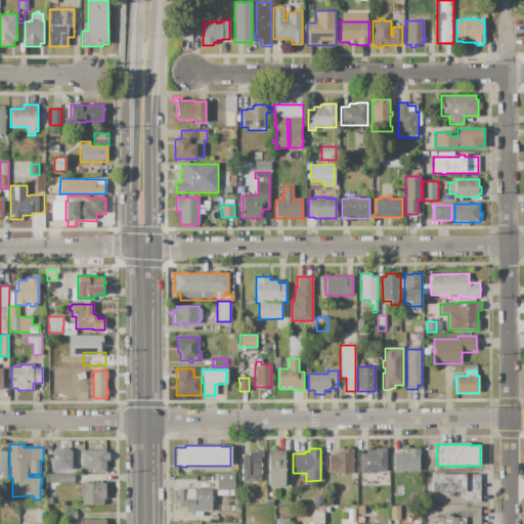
[(360,454),(366,454),(366,451),(375,451),(375,448),(386,448),(387,472),(367,472),(367,473),(360,473),(360,454)]
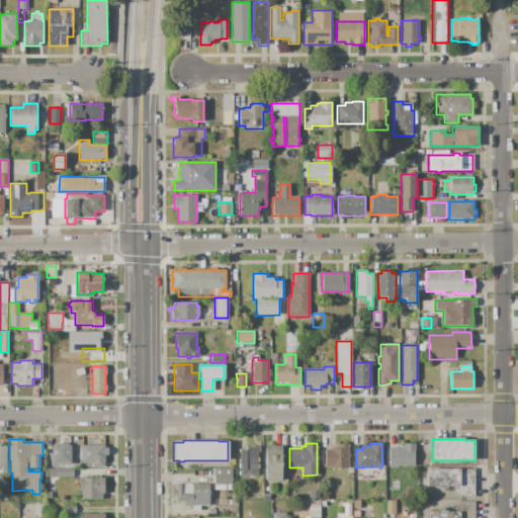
[(390,448),(396,448),(401,448),(401,446),(404,446),(404,443),(414,443),(414,466),(396,466),(396,467),(390,467),(390,448)]
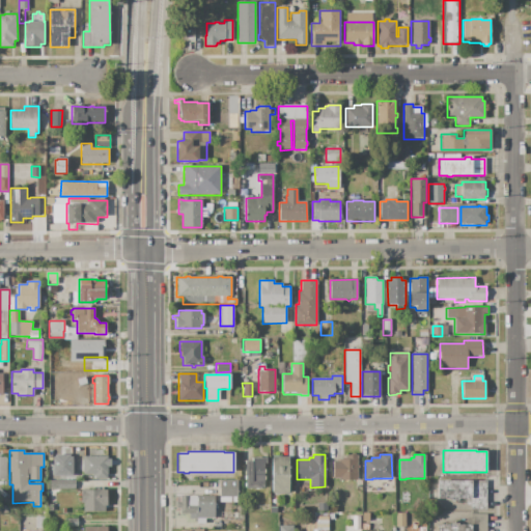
[(270,459),(272,458),(272,456),(273,456),(273,455),(281,455),(281,456),(289,456),(289,493),(270,493),(270,459)]
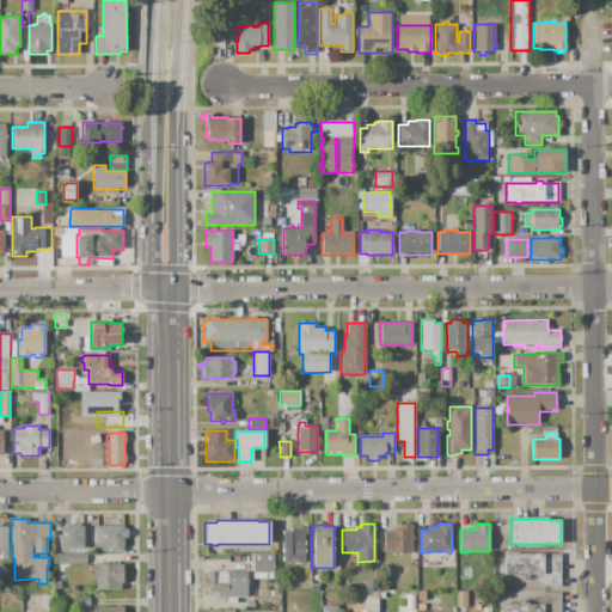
[(384,532),(391,532),(391,530),(397,530),(397,525),(411,525),(411,537),(412,537),(412,539),(411,540),(411,554),(391,554),(391,551),(384,552),(384,532)]
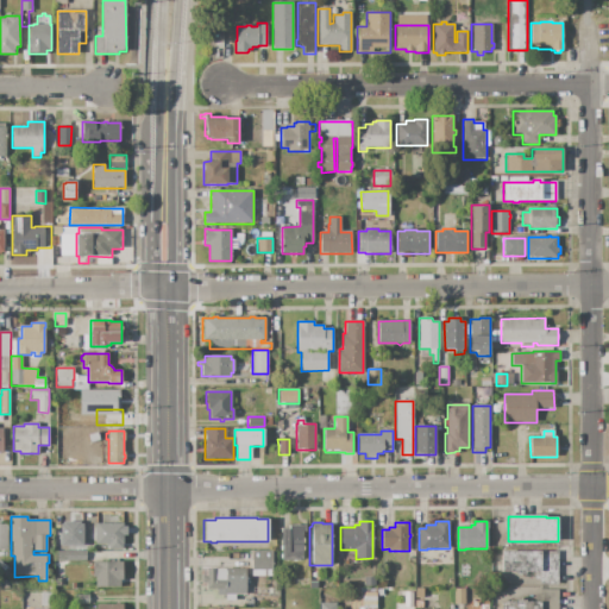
[(95,523),(124,523),(124,528),(126,528),(126,534),(124,534),(124,544),(123,544),(123,550),(105,550),(105,545),(95,545),(95,523)]
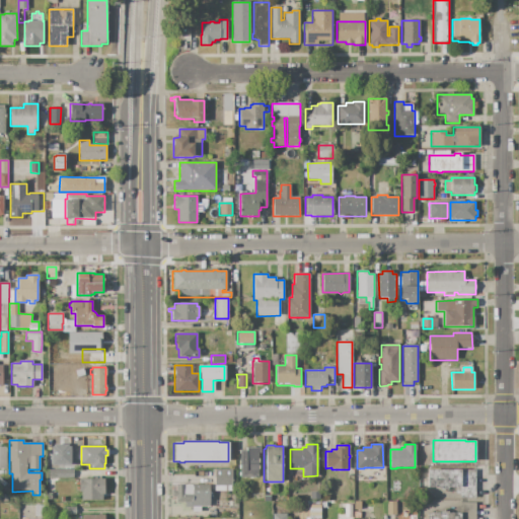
[(239,451),(246,451),(246,448),(261,448),(261,453),(258,453),(258,458),(260,458),(260,463),(258,463),(258,464),(260,464),(260,469),(258,469),(258,477),(252,477),(252,478),(249,478),(249,477),(240,477),(240,476),(239,476),(239,471),(240,471),(240,469),(239,469),(239,465),(240,465),(239,451)]
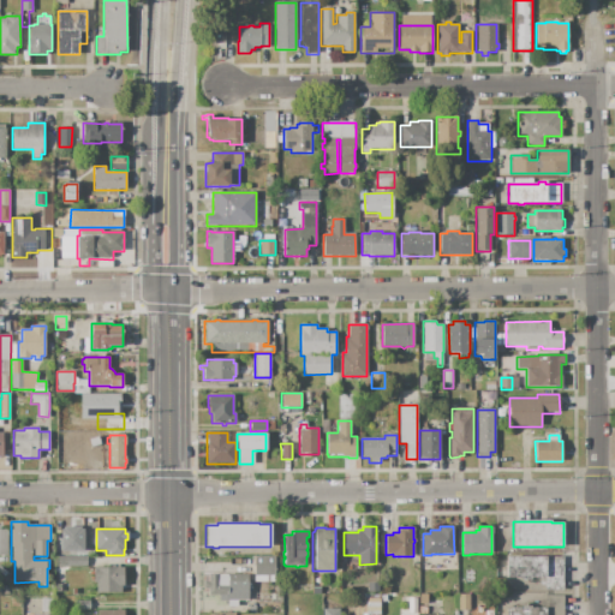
[(254,556),(275,555),(275,583),(255,583),(254,556)]
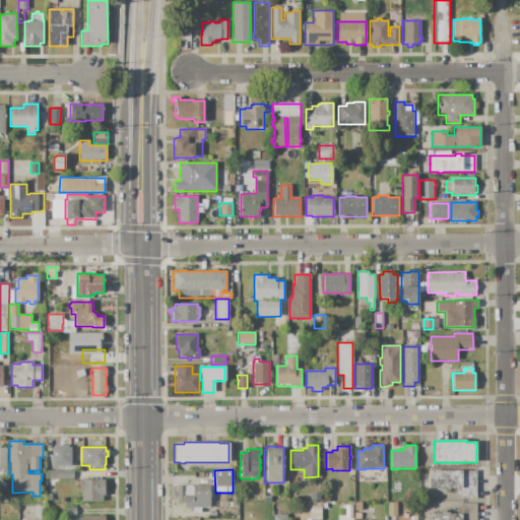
[(46,470),(73,470),(73,479),(49,479),(49,478),(46,478),(46,470)]
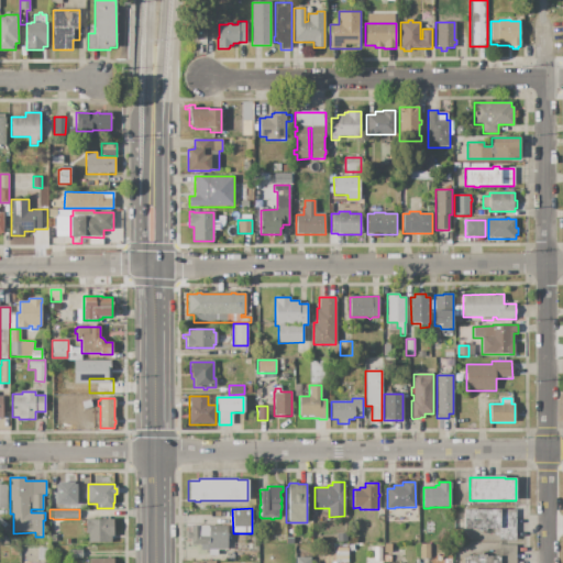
[(463,509),(516,509),(516,541),(499,541),(499,536),(494,536),(494,529),(487,529),(487,531),(477,531),(477,529),(463,529),(463,509)]
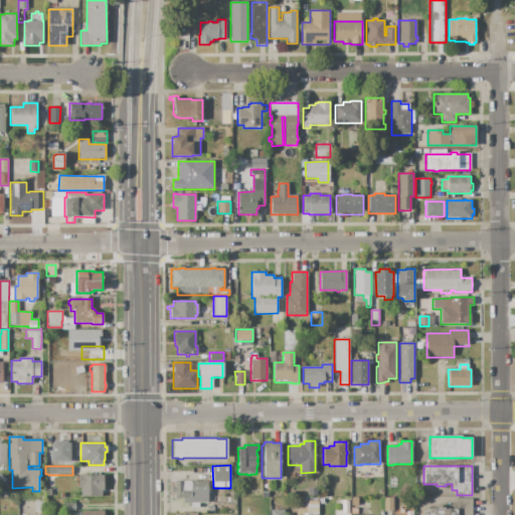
[(78,477),(81,477),(81,475),(94,475),(94,476),(104,476),(104,490),(105,490),(105,493),(102,493),(102,497),(80,497),(80,488),(78,488),(78,477)]
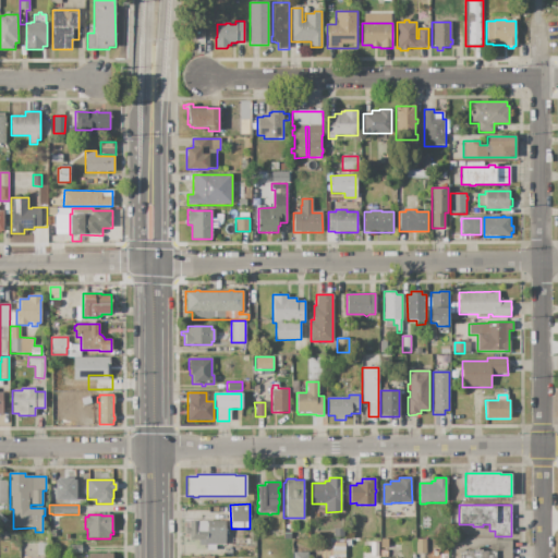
[(189,521),(225,521),(226,545),(215,545),(215,550),(207,550),(207,545),(198,545),(198,540),(190,540),(190,537),(184,537),(184,526),(190,526),(189,521)]
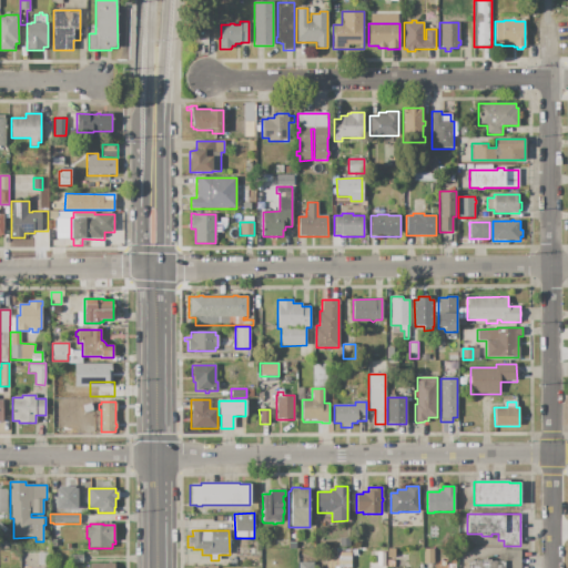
[(338,538),(350,538),(350,547),(338,547),(338,538)]
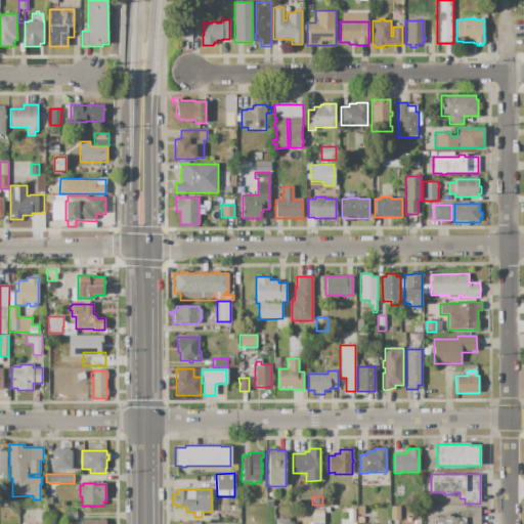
[(300,523),(300,506),(323,506),(323,523),(300,523)]
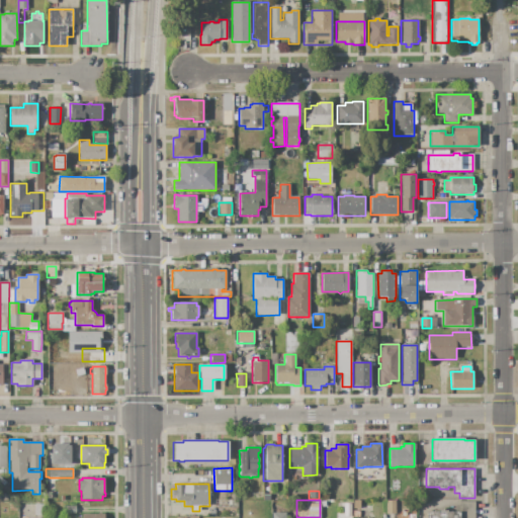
[(385,501),(395,501),(396,514),(393,514),(393,516),(389,516),(389,514),(385,514),(385,501)]
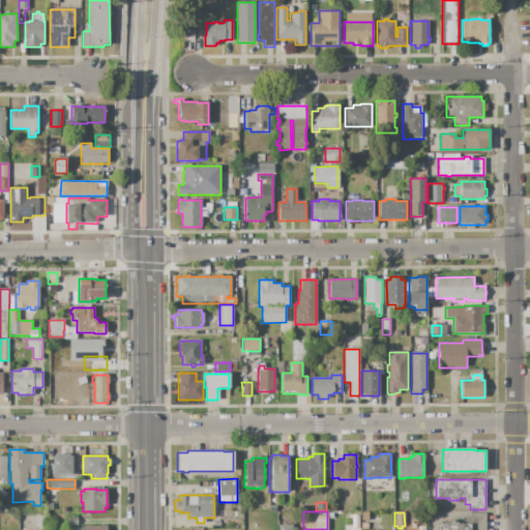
[(437,529),(437,524),(450,524),(450,522),(458,522),(458,524),(465,524),(465,518),(470,518),(470,513),(486,513),(486,529),(437,529)]
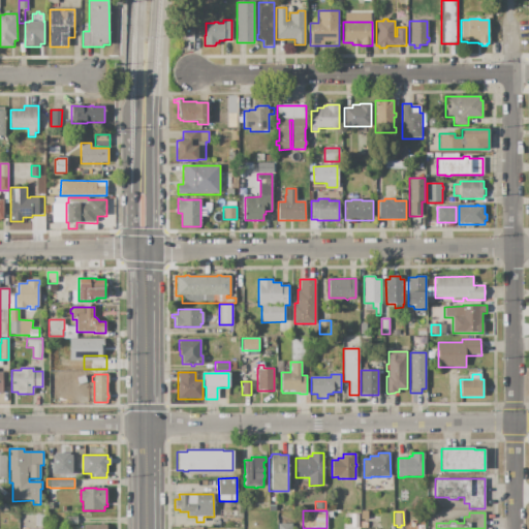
[(35,515),(47,515),(47,527),(35,527),(35,515)]
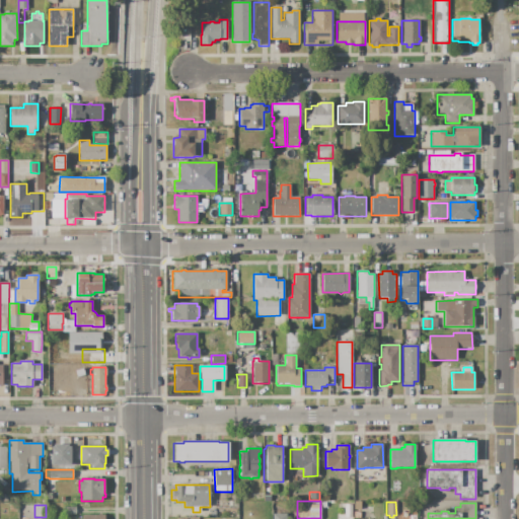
[(62,507),(76,507),(76,515),(62,515),(62,507)]
